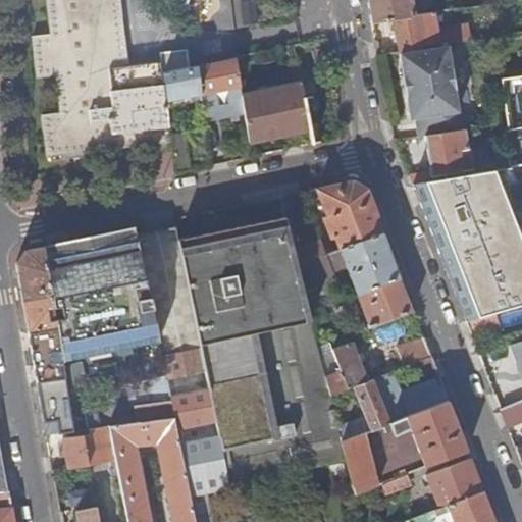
[(122,0),(49,0),(54,34),(35,37),(39,76),(58,74),(62,112),(44,114),(48,156),(173,142),(172,135),(168,102),(165,74),(163,62),(131,64),(122,0)]
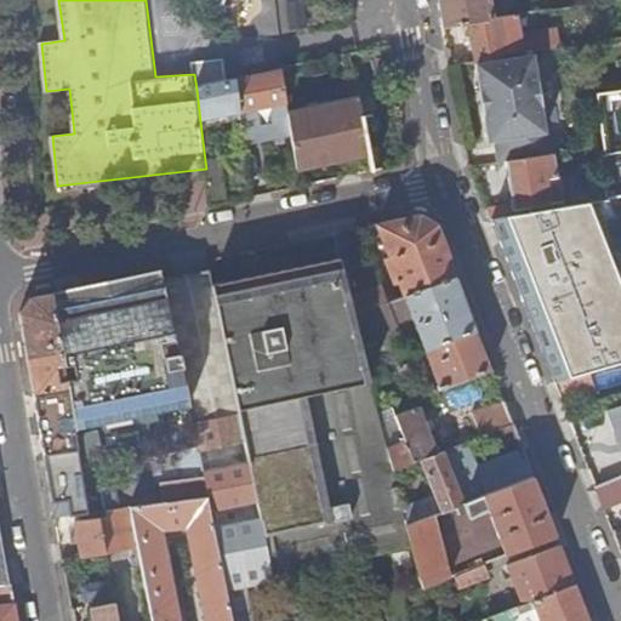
[(438,0),(443,26),(468,22),(494,18),(490,0),(438,0)]
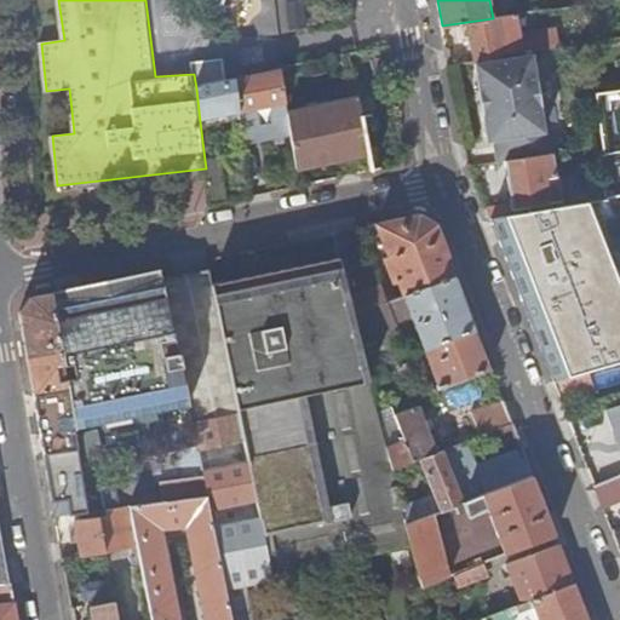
[(468,22),(475,62),(476,62),(506,57),(503,40),(521,36),(517,15),(493,18),(468,22)]
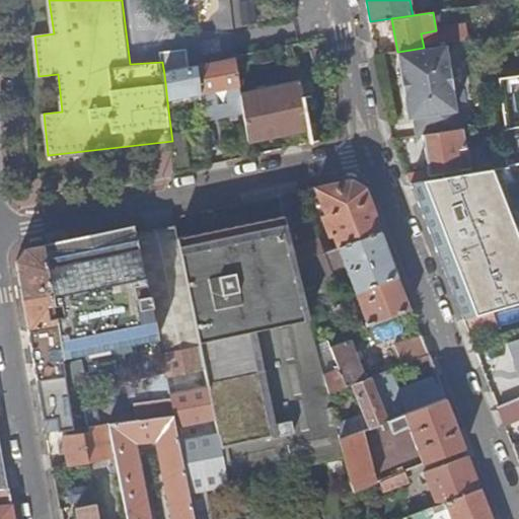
[(448,31),(450,44),(466,41),(464,28),(448,31)]
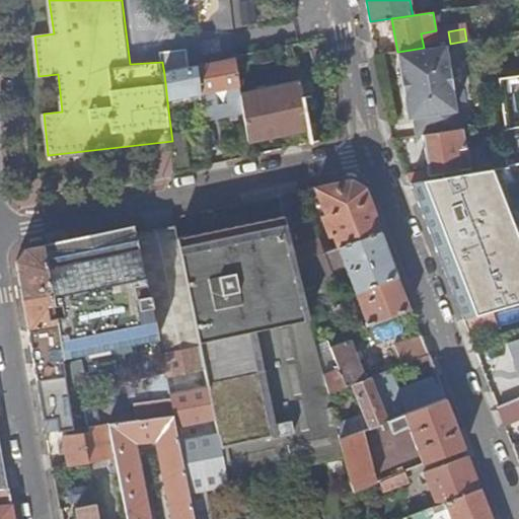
[(415,117),(418,136),(424,135),(461,129),(447,46),(398,52),(402,76),(406,76),(409,93),(405,94),(410,118),(415,117)]
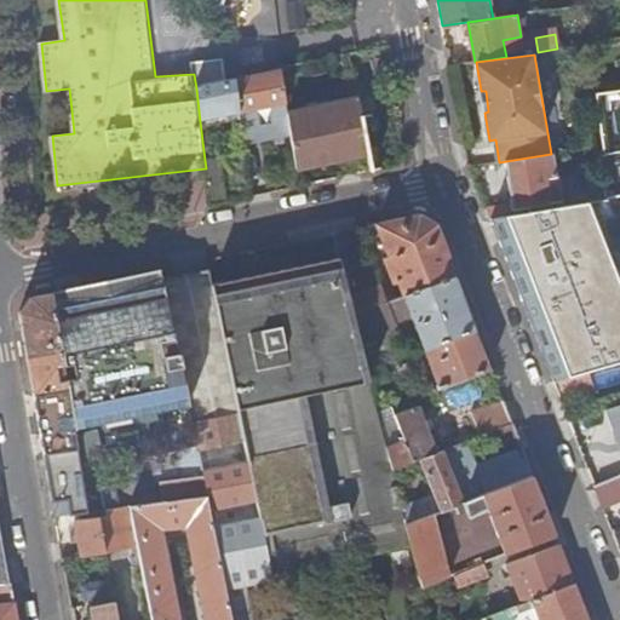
[(236,80),(240,113),(244,144),(292,135),(288,113),(282,70),(269,73),(236,80)]
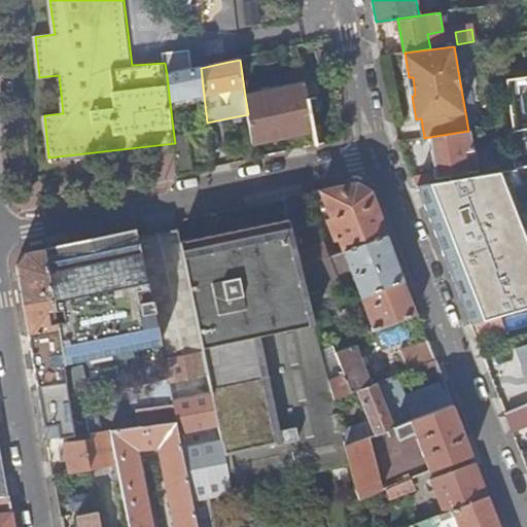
[(167,75),(170,103),(204,96),(201,68),(194,69),(167,75)]
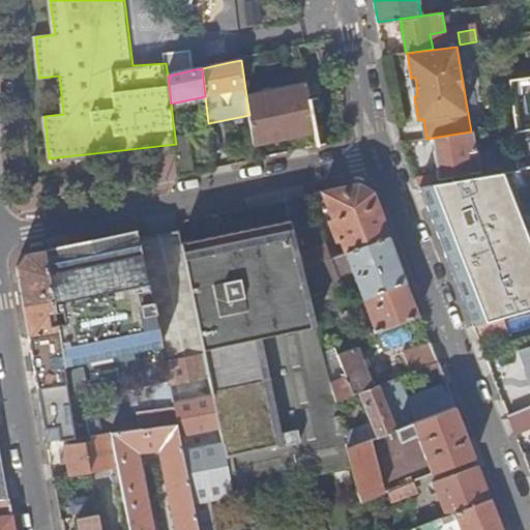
[(249,115),(254,144),(282,139),(288,138),(316,133),(306,84),(246,96),(249,115)]
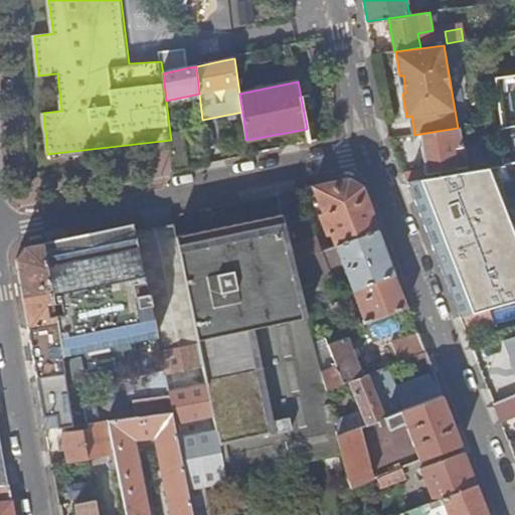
[(192,128),(195,156),(206,154),(203,127),(192,128)]
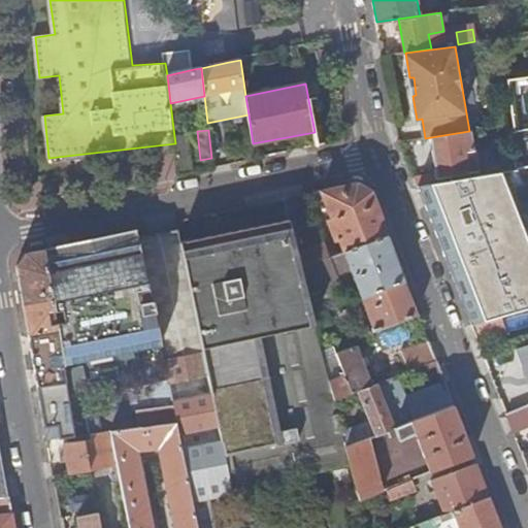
[(436,172),(415,177),(419,187),(438,183),(437,177),(452,174),(468,171),(465,152),(473,151),(471,131),(469,131),(431,137),(436,172)]
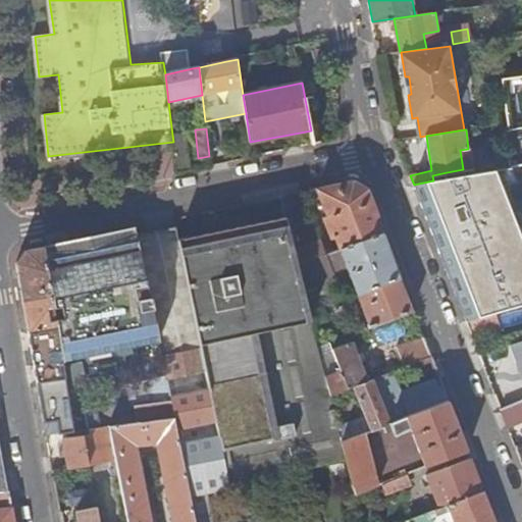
[(173,142),(176,172),(191,169),(187,132),(172,135),(173,142)]
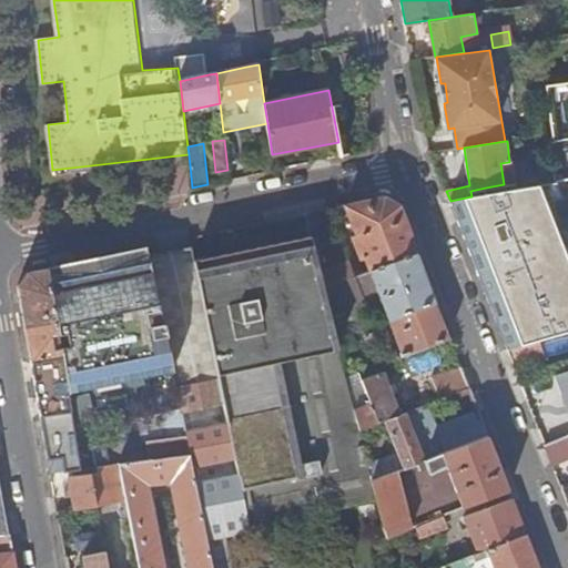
[(533,169),(535,185),(554,182),(551,166),(533,169)]
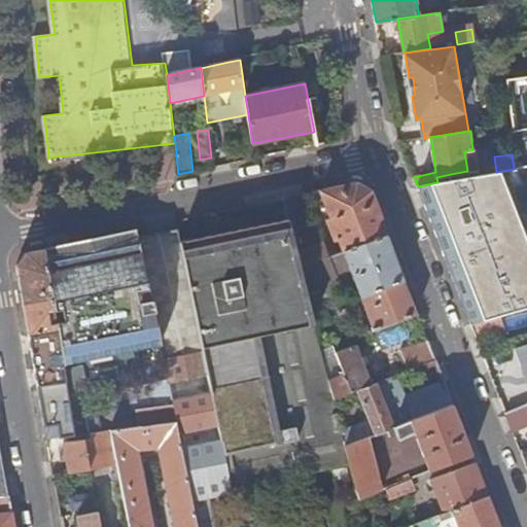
[(200,160),(201,169),(212,167),(211,157),(200,160)]
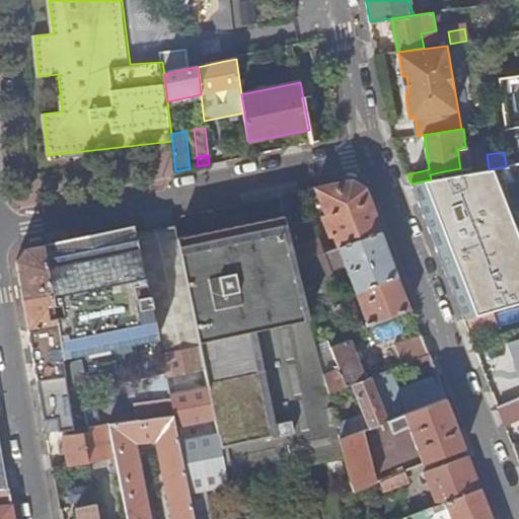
[(431,179),(412,183),(420,205),(475,195),(478,216),(457,226),(430,230),(437,250),(470,245),(492,242),(518,237),(518,164),(506,166),(489,169),(444,177),(431,179)]
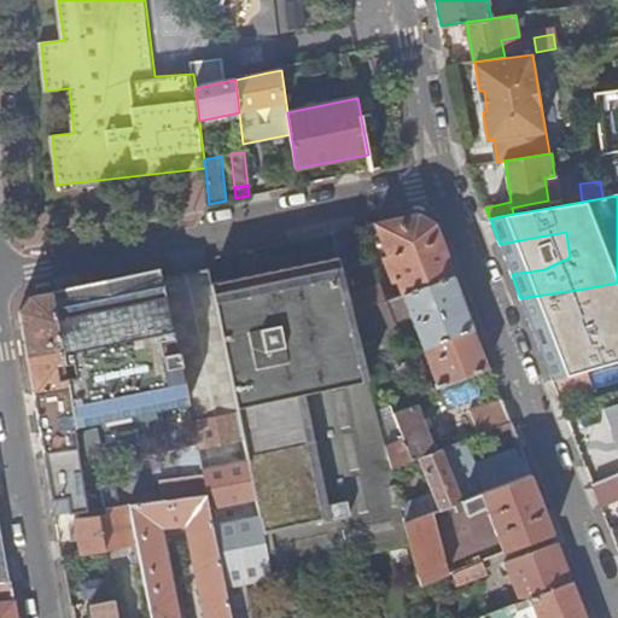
[(417,215),(375,223),(388,252),(382,256),(390,278),(397,275),(404,295),(453,275),(433,223),(417,215)]
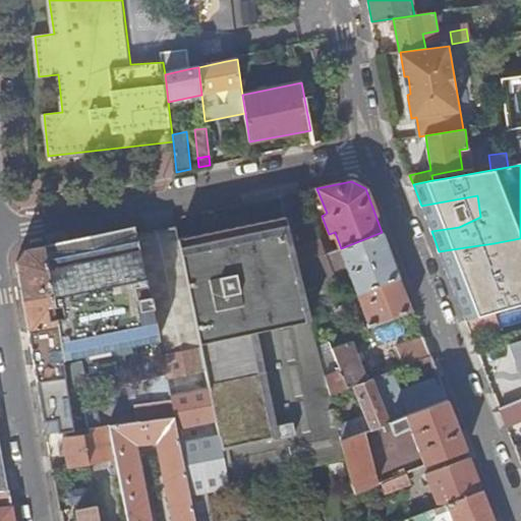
[(298,192),(282,196),(291,232),(307,225),(298,192)]
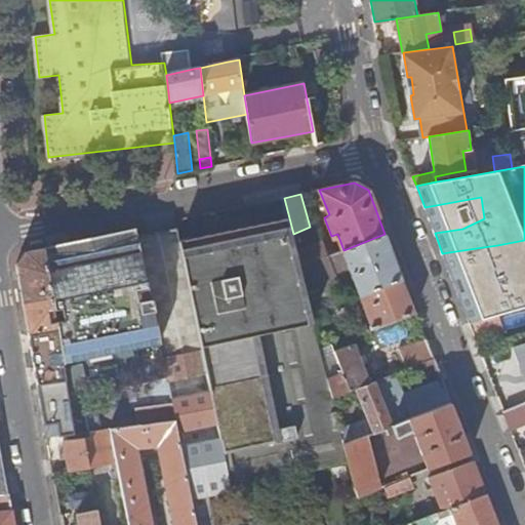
[(481,197),(425,207),(435,233),(462,229),(484,218),(481,197)]
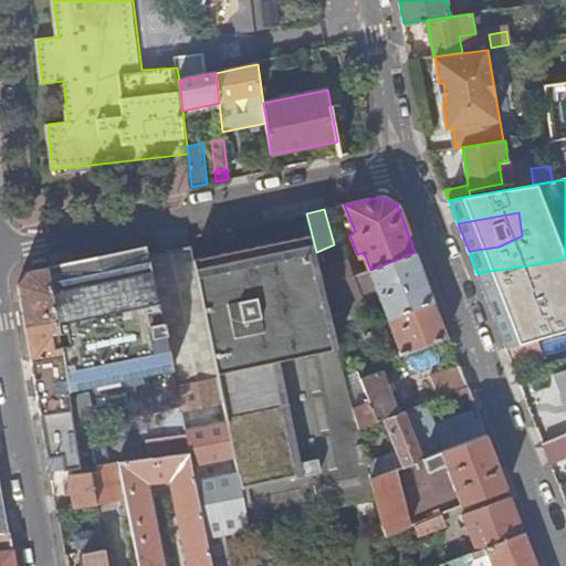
[(226,263),(219,231),(203,234),(207,257),(194,260),(219,384),(237,473),(245,519),(331,502),(333,509),(376,498),(371,477),(367,461),(366,456),(362,438),(359,428),(355,408),(350,389),(346,375),(343,360),(337,337),(333,321),(329,306),(325,289),(283,297),(273,253),(226,263)]
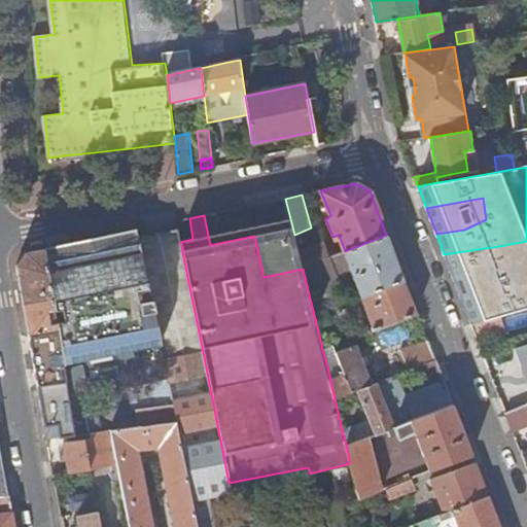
[(204,357),(180,242),(178,229),(140,237),(141,241),(169,377),(173,400),(174,405),(178,422),(182,447),(220,441),(204,357)]
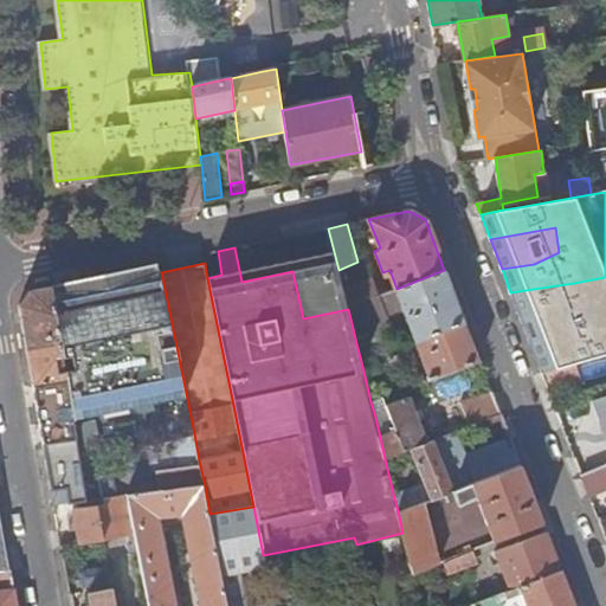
[(444,270),(397,289),(404,308),(417,340),(464,321),(444,270)]
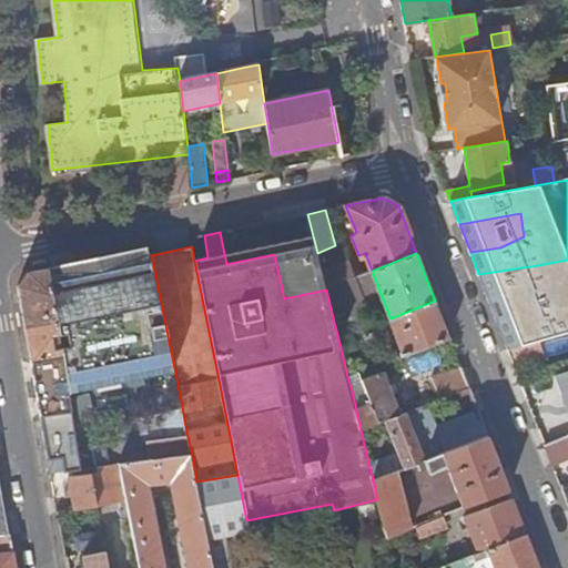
[(152,260),(50,280),(62,357),(66,375),(70,412),(73,428),(182,406),(152,260)]
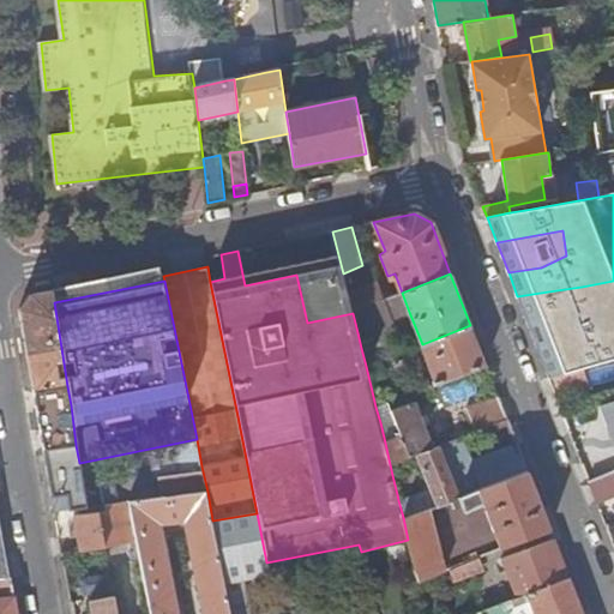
[(613,281),(582,287),(587,327),(613,323),(613,281)]
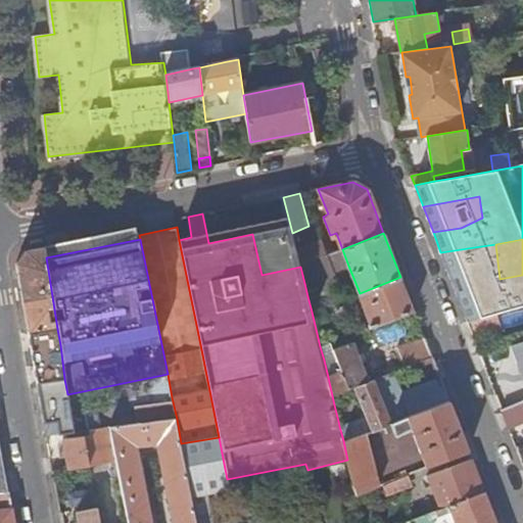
[(323,241),(296,250),(300,266),(328,254),(323,241)]
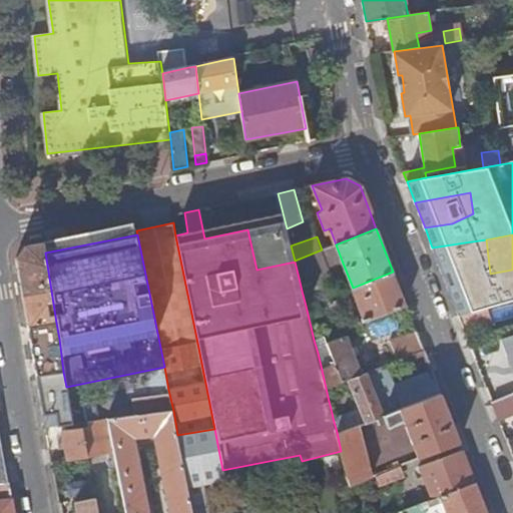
[(45,252),(44,242),(25,246),(17,259),(29,327),(56,323),(45,252)]
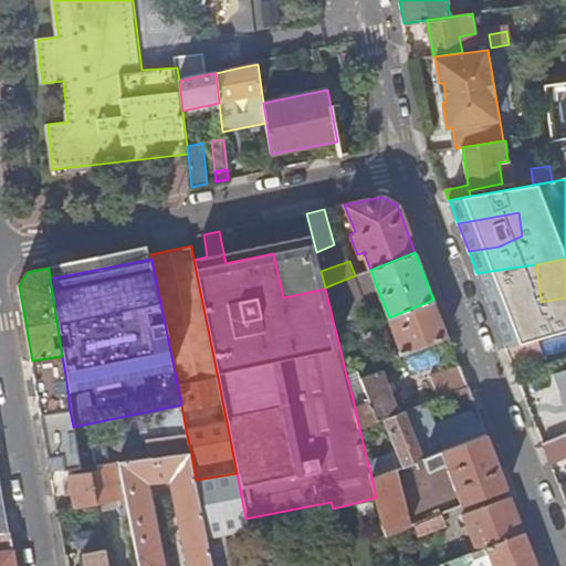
[(513,268),(477,273),(494,317),(525,308),(513,268)]
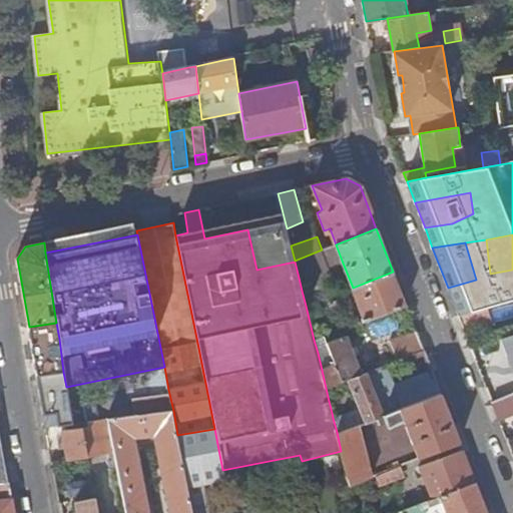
[(342,261),(336,244),(330,246),(336,263),(342,261)]
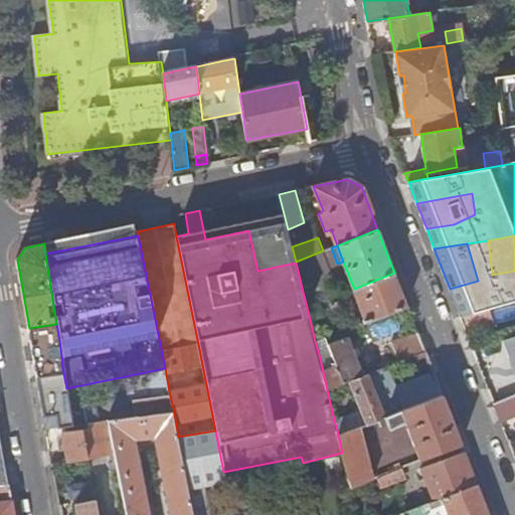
[(296,262),(296,263),(300,279),(337,264),(331,247),(323,250),(296,262)]
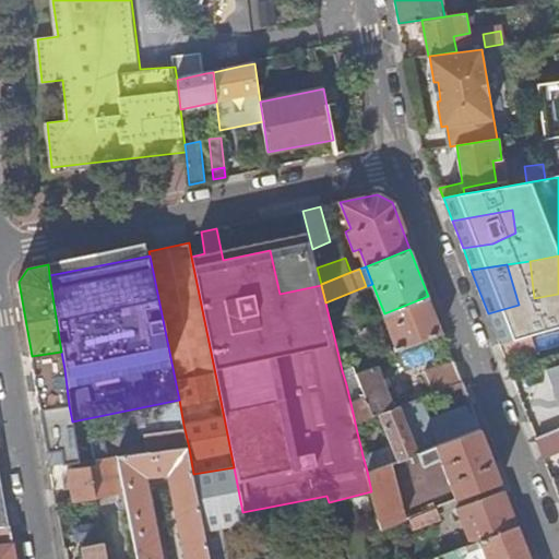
[(442,331),(428,296),(384,313),(396,349),(442,331)]
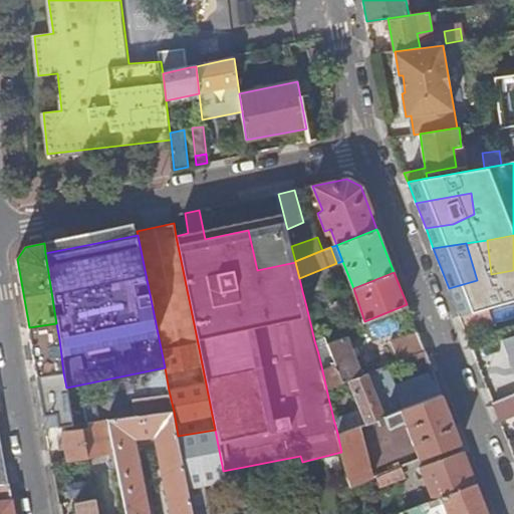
[(320,301),(302,291),(306,306),(311,327),(326,321),(320,301)]
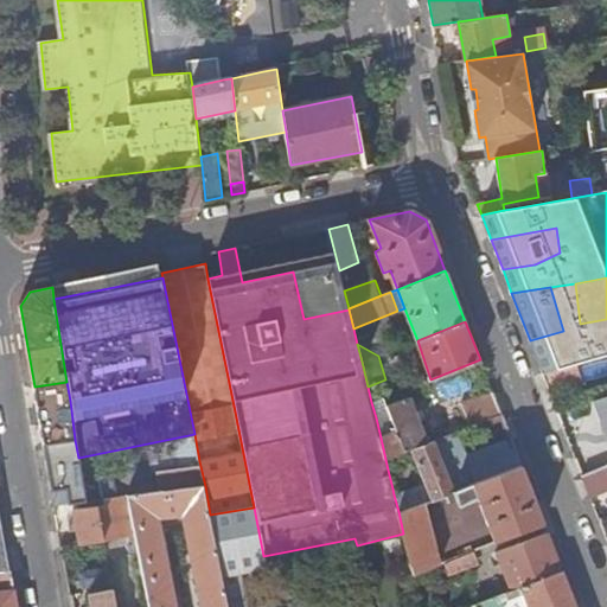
[(577,364),(548,372),(553,390),(582,382),(577,364)]
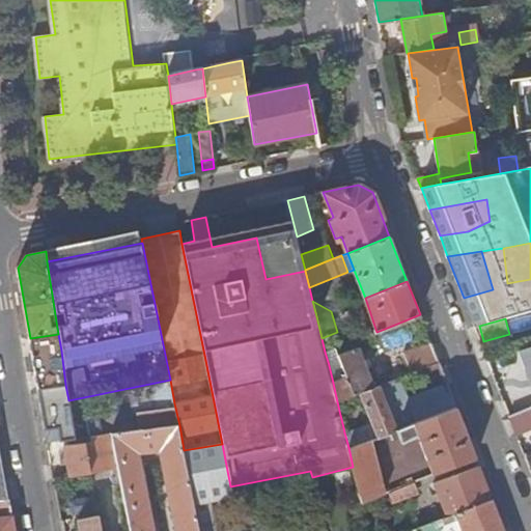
[(439,363),(430,342),(403,353),(412,373),(439,363)]
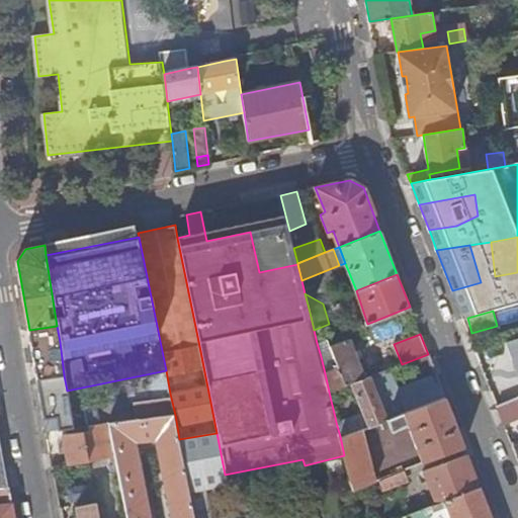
[(351,383),(365,377),(350,338),(326,348),(330,357),(334,355),(339,368),(325,373),(329,392),(351,383)]
